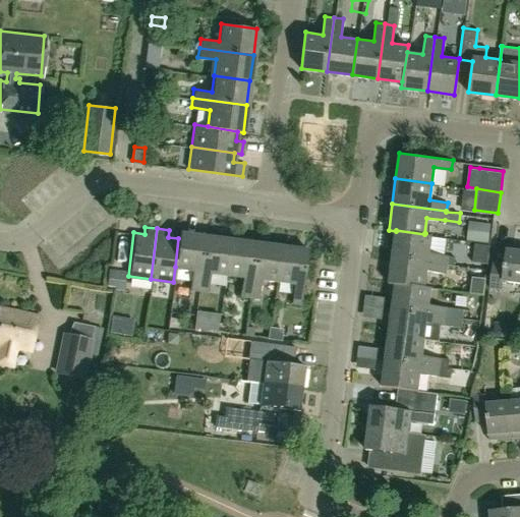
[(431,234),(425,233),(424,234),(396,230),(396,231),(389,230),(395,231),(392,255),(446,263),(447,253),(429,251),(431,234)]
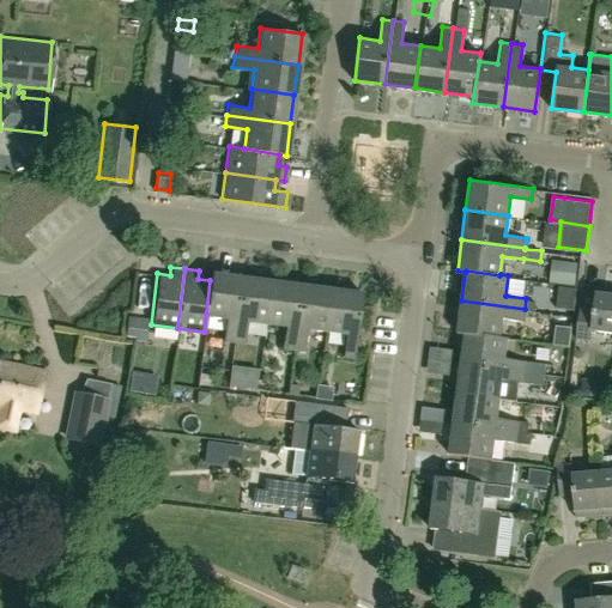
[(232,339),(241,275),(211,272),(210,280),(206,314),(224,316),(222,338),(232,339)]
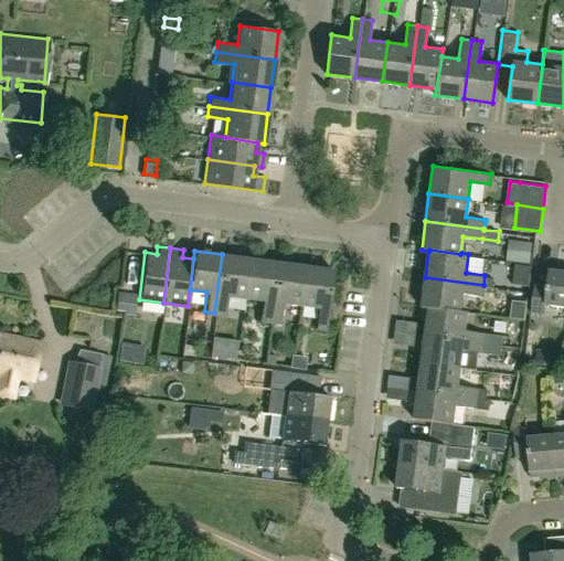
[(244,297),(249,257),(222,254),(214,313),(224,315),(226,295),(244,297)]
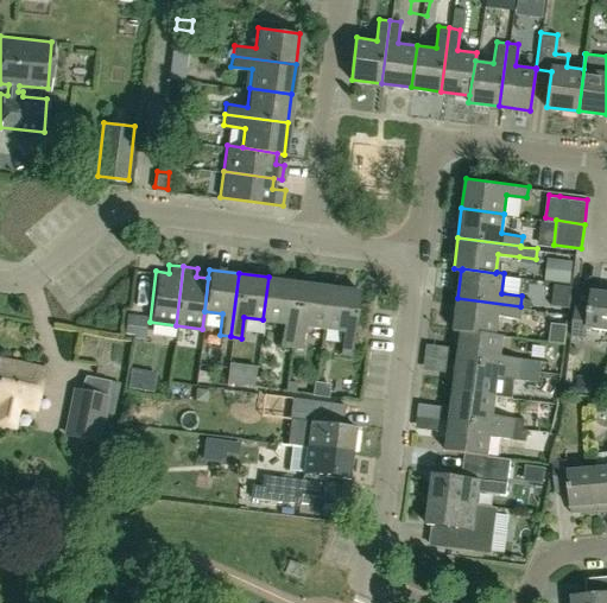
[(290,344),(298,281),(269,277),(263,319),(282,322),(279,343),(290,344)]
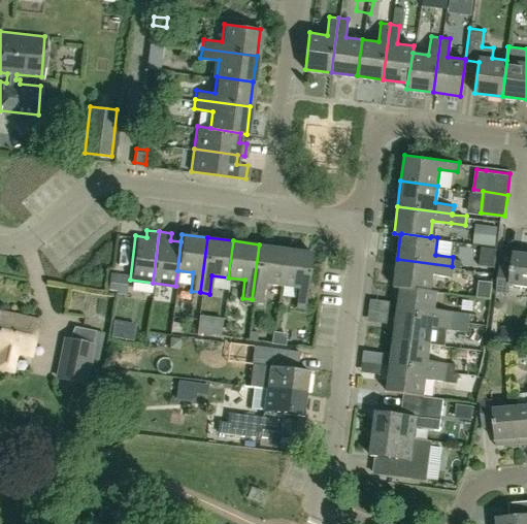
[(480,262),(494,264),(496,246),(482,243),(480,262)]
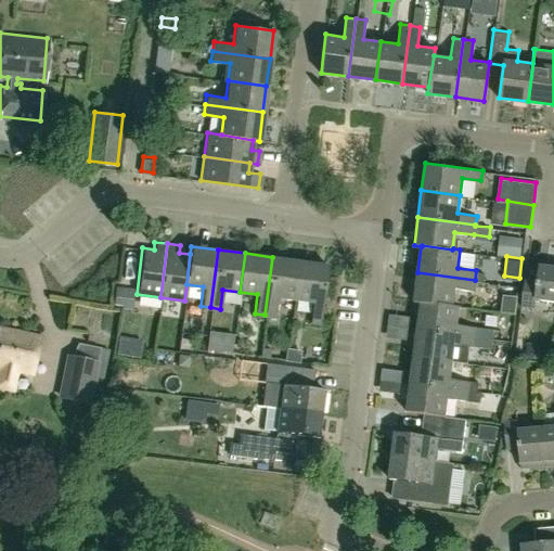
[(294,298),(298,260),(272,257),(265,315),(274,316),(277,296),(294,298)]
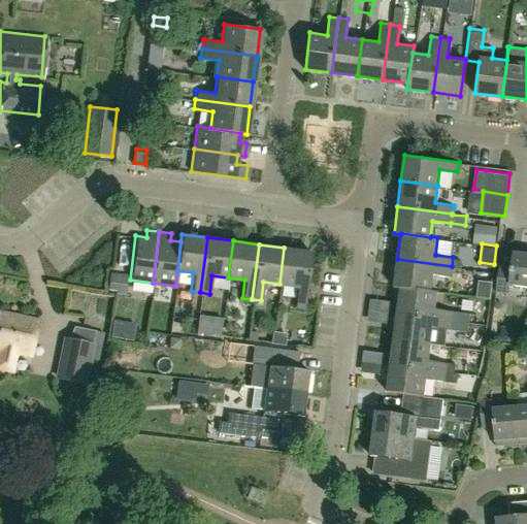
[(526,284),(526,248),(519,247),(519,251),(513,250),(511,265),(498,264),(495,288),(507,290),(508,283),(526,284)]
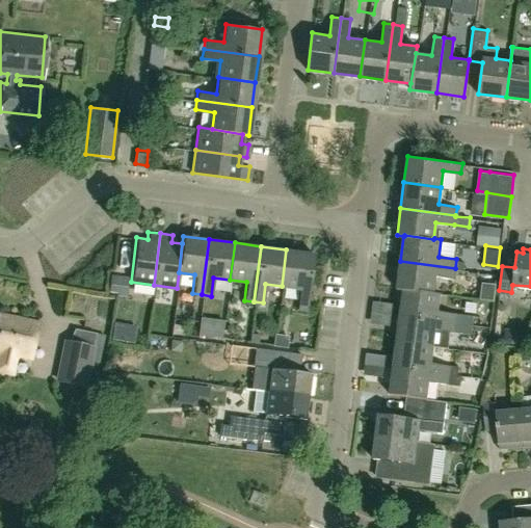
[(313,253),(286,249),(282,286),(297,288),(295,307),(306,308),(313,253)]
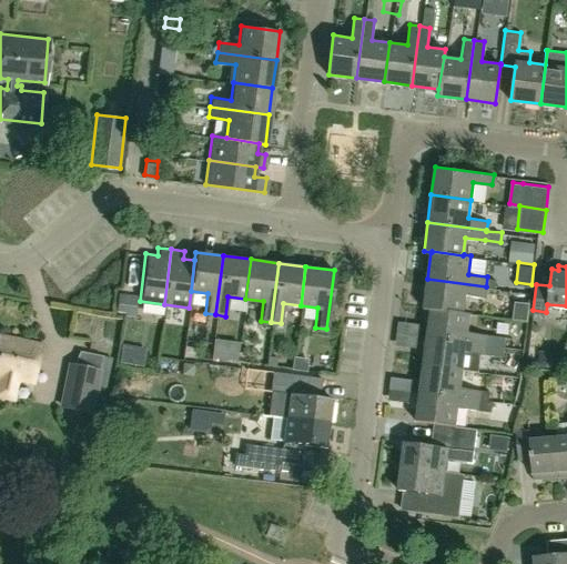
[(485,296),(486,286),(427,279),(424,308),(431,309),(431,308),(463,312),(463,311),(465,294),(485,296)]
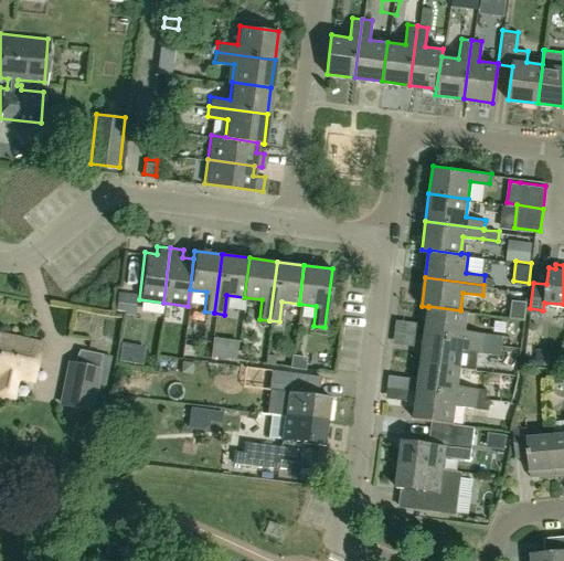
[(510,316),(524,317),(527,299),(512,297),(510,316)]
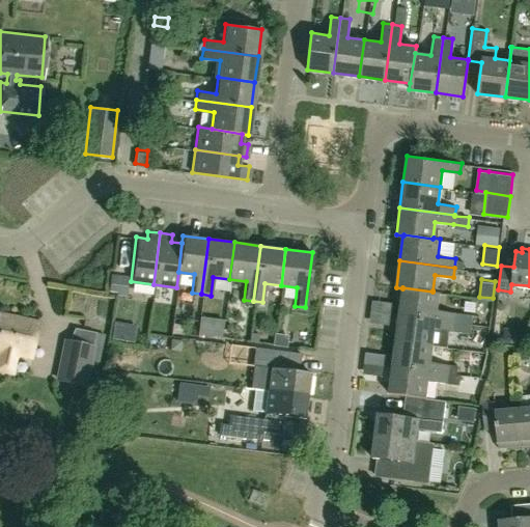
[(439,292),(433,290),(433,292),(402,287),(402,288),(396,287),(396,288),(401,288),(398,313),(471,323),(473,313),(437,308),(439,292)]
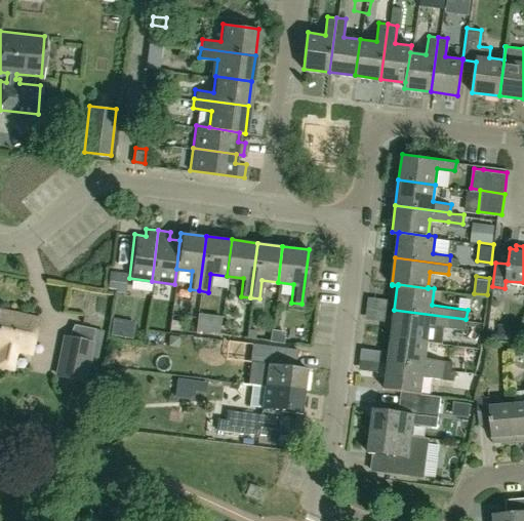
[(0,346),(29,352),(37,315),(0,307),(0,346)]
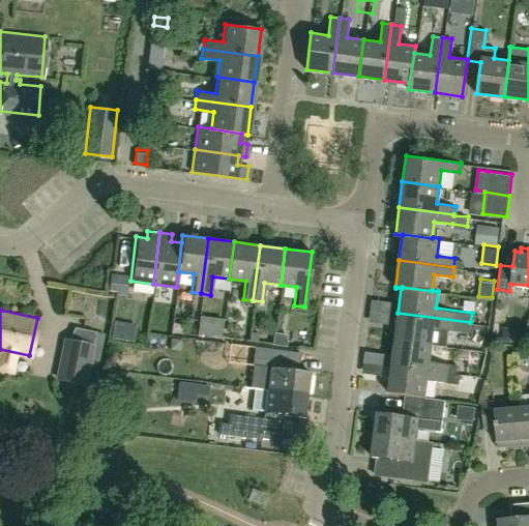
[(469,331),(470,322),(398,313),(394,339),(432,344),(433,330),(451,332),(451,329),(469,331)]
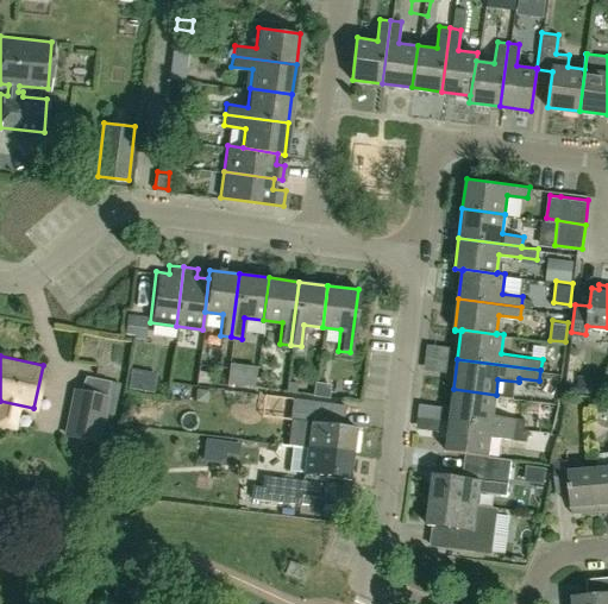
[(73,385),(63,434),(99,441),(110,394),(107,392),(110,379),(86,375),(80,388),(73,385)]
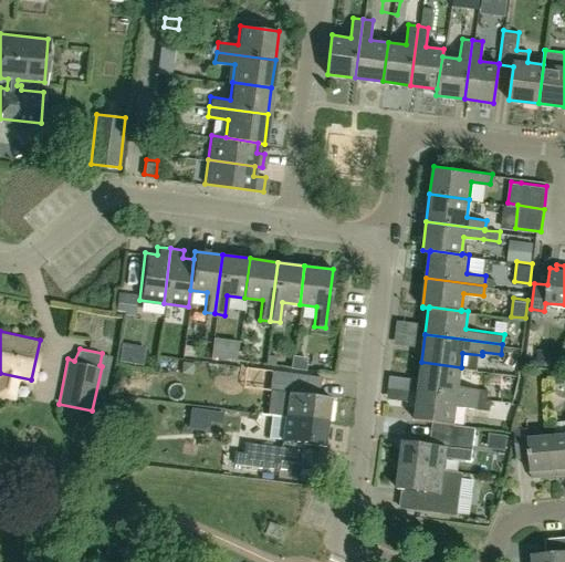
[(459,385),(461,367),(421,362),(418,389),(491,399),(491,397),(488,396),(489,388),(459,385)]
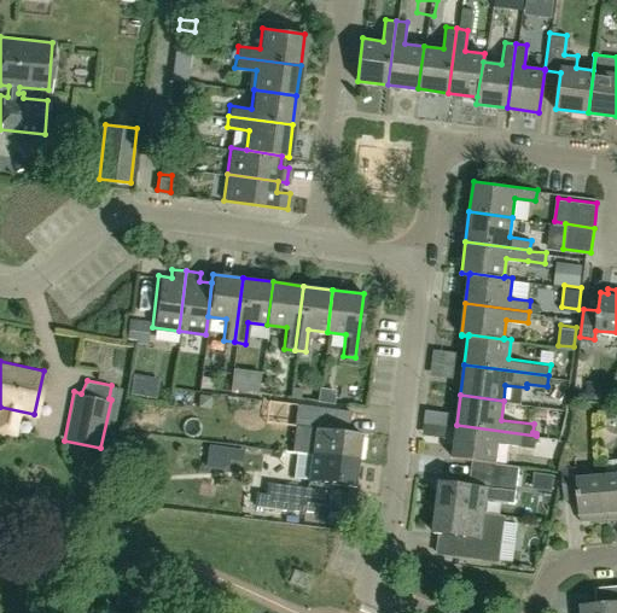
[(322,420),(324,404),(297,401),(295,416),(322,420)]
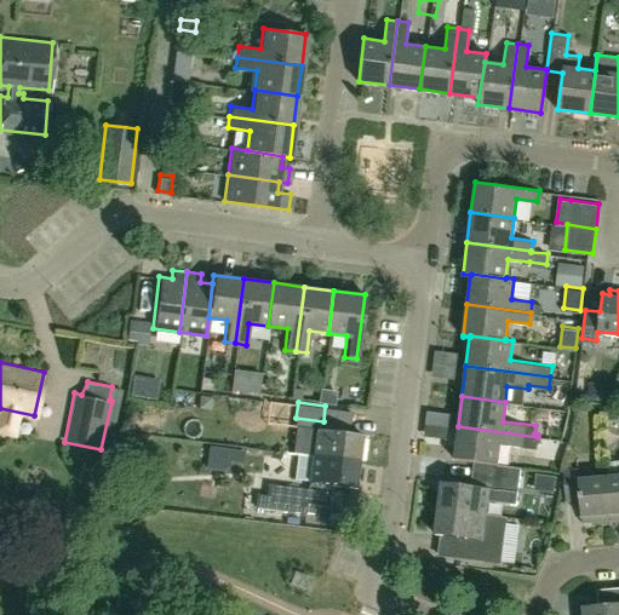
[(359,460),(362,434),(294,425),(291,452),(297,453),(359,460)]
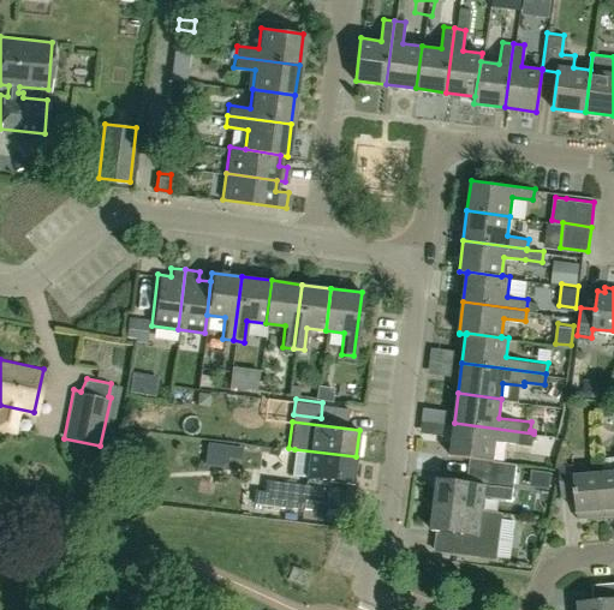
[(495,440),(517,442),(532,444),(534,434),(454,423),(451,454),(470,456),(493,459),(495,440)]
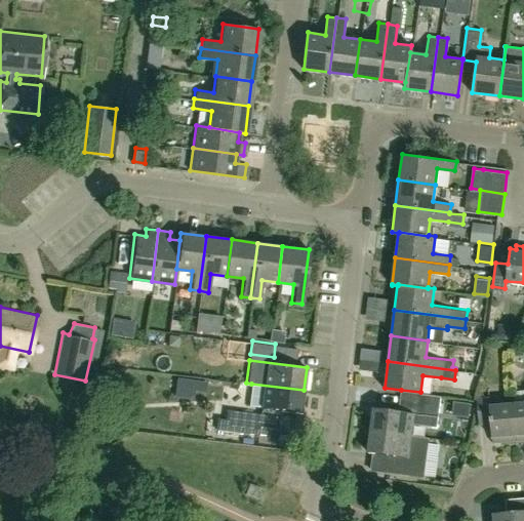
[(300,411),(304,390),(251,384),(248,403),(259,405),(259,406),(300,411)]
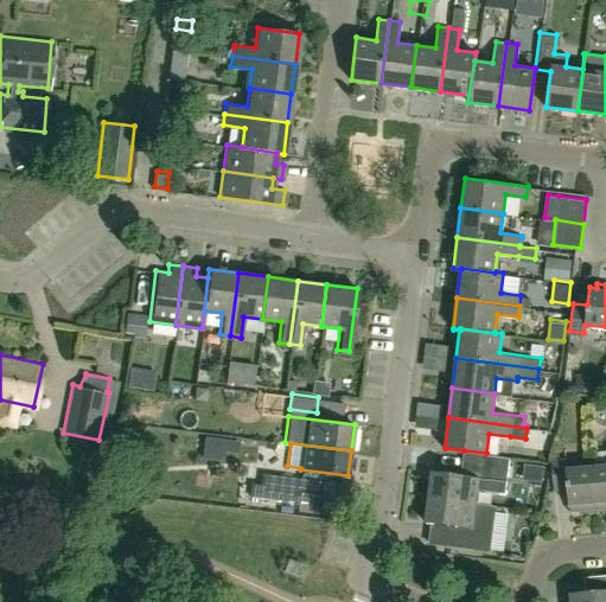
[(478,476),(432,471),(428,497),(474,503),(477,487),(505,491),(510,456),(480,453),(478,476)]
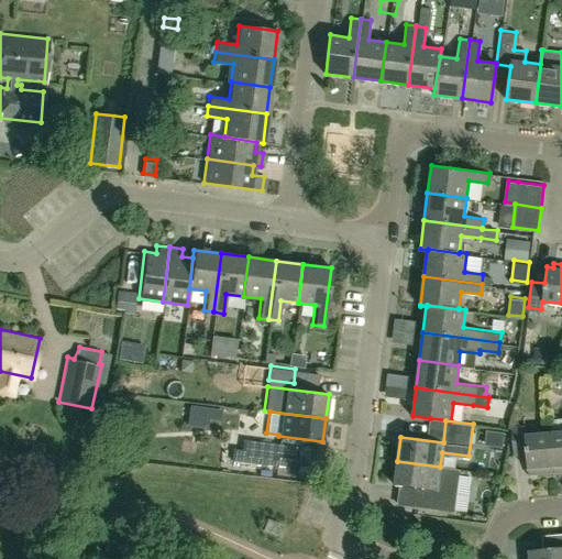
[(510,427),(511,446),(513,455),(526,453),(527,473),(553,471),(549,433),(525,435),(524,426),(510,427)]
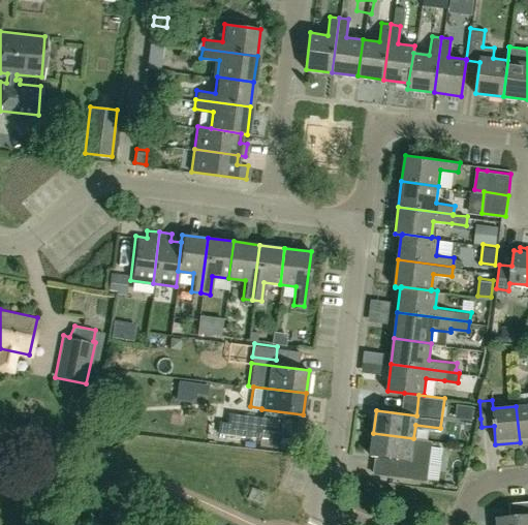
[(520,442),(527,441),(527,404),(516,406),(520,442)]
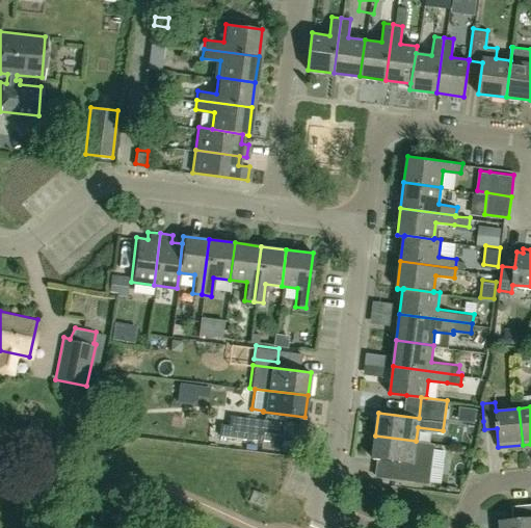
[(220,421),(218,432),(262,439),(265,417),(230,413),(229,422),(220,421)]
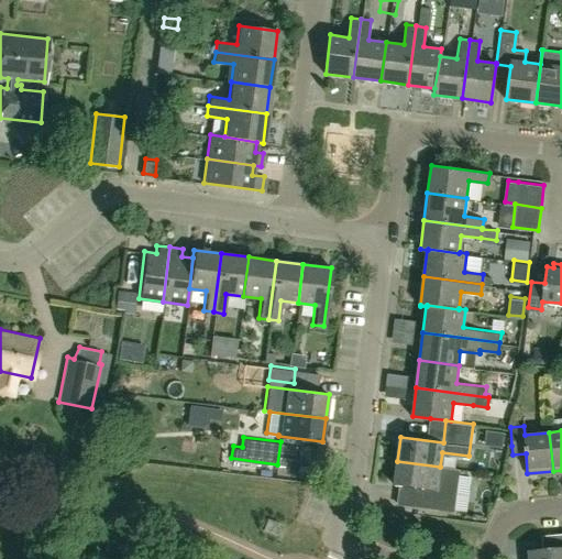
[(453,510),(459,469),(440,467),(397,461),(395,484),(420,486),(418,505),(453,510)]
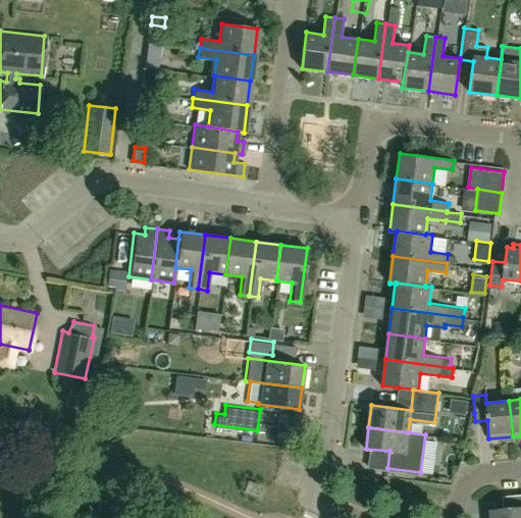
[(256,495),(260,484),(246,479),(242,489),(256,495)]
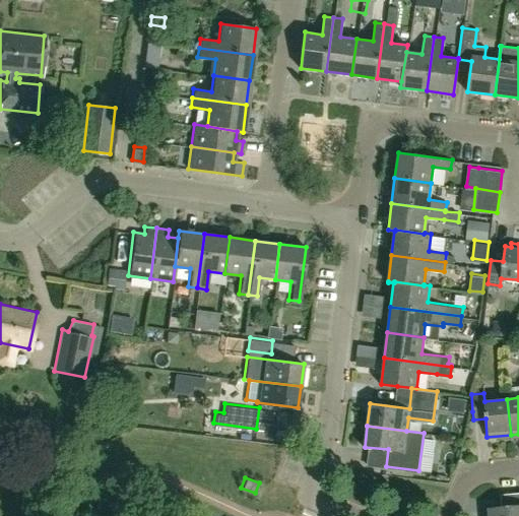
[(489,508),(490,515),(518,515),(518,491),(513,492),(514,506),(489,508)]
